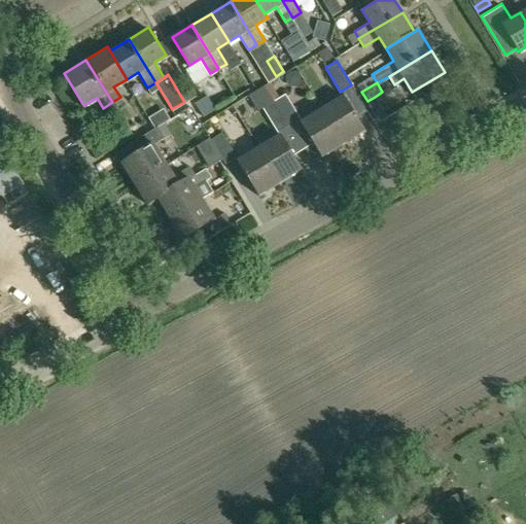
[(288,124),(300,116),(285,93),(274,99),(288,124)]
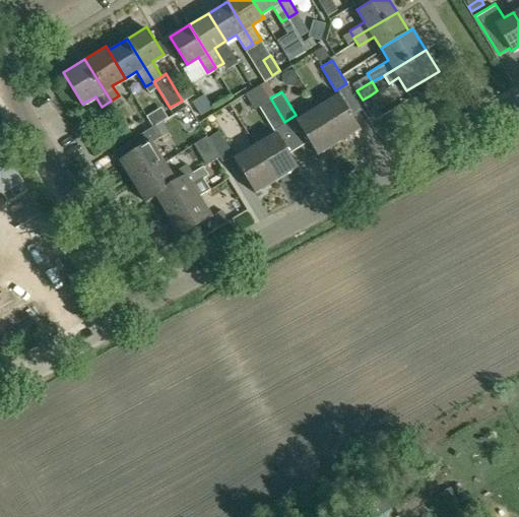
[(318,106),(338,140),(360,127),(339,93),(318,106)]
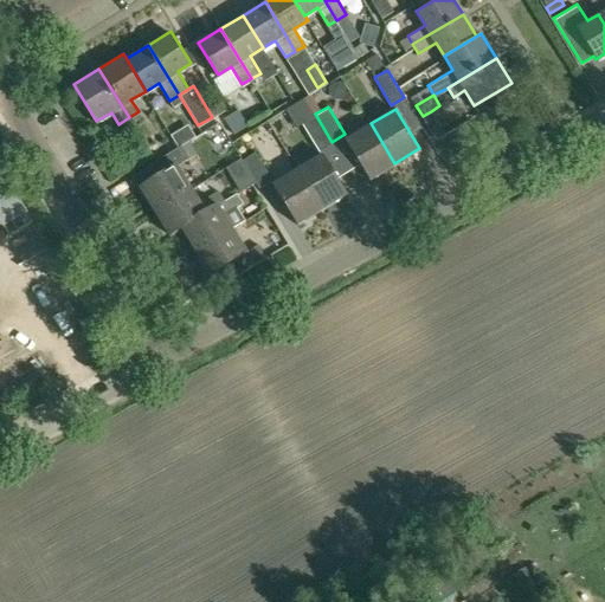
[(438,122),(431,111),(423,116),(429,127),(438,122)]
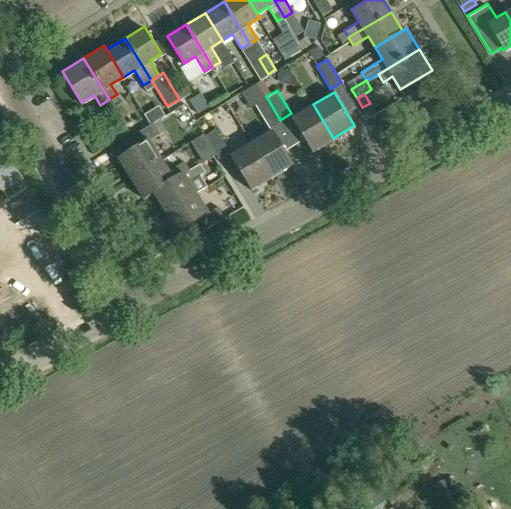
[(280,120),(266,96),(255,103),(269,126),(280,120)]
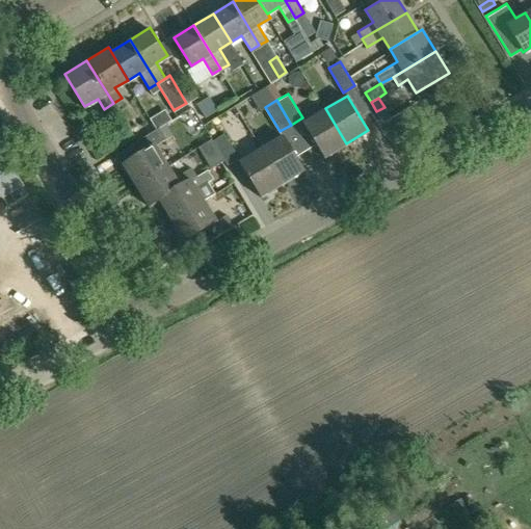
[(376,111),(381,122),(390,116),(390,115),(385,107),(376,111)]
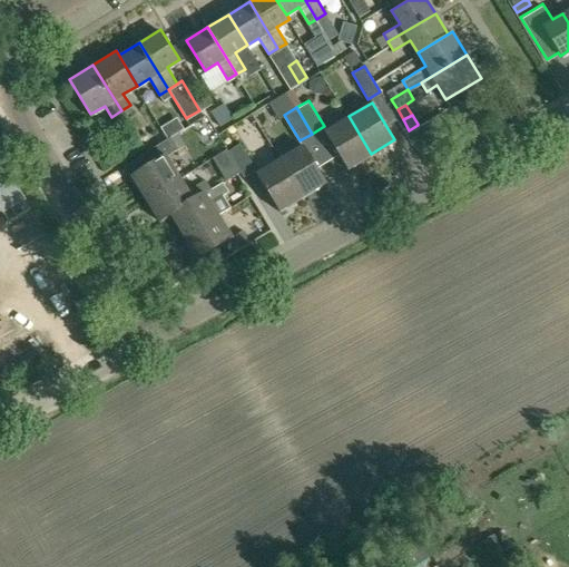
[(349,116),(326,129),(325,130),(347,168),(371,154),(349,116)]
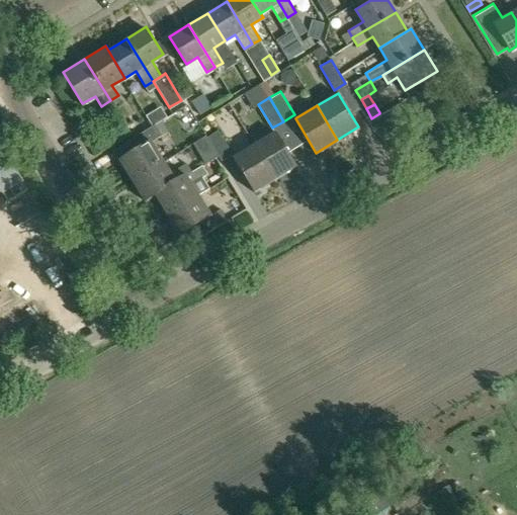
[(132,179),(163,160),(151,140),(161,134),(154,122),(131,137),(138,148),(119,159),(132,179)]
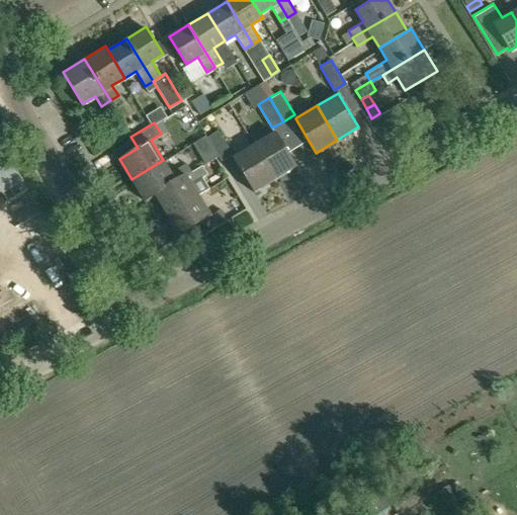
[(206,136),(221,159),(232,153),(218,129),(206,136)]
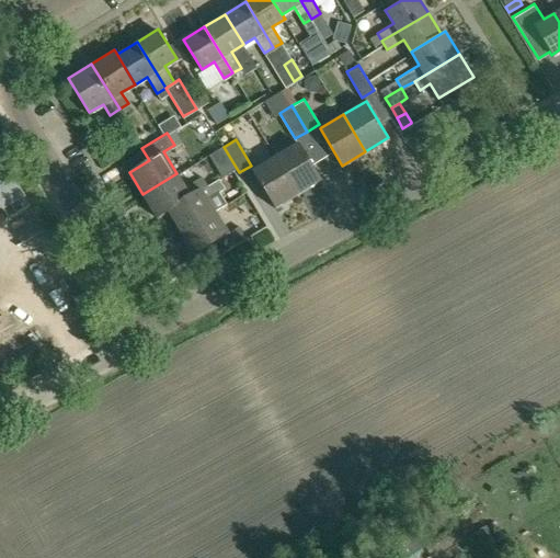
[(120,156),(129,150),(124,141),(114,148),(120,156)]
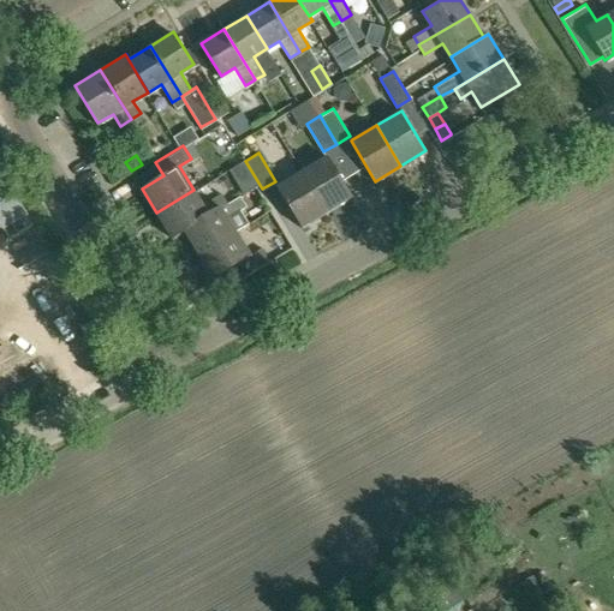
[(328,155),(302,171),(327,210),(352,196),(328,155)]
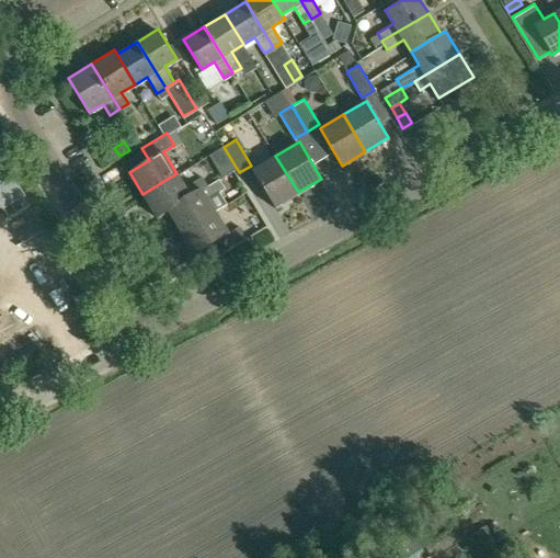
[(114,148),(104,154),(110,162),(120,156),(114,148)]
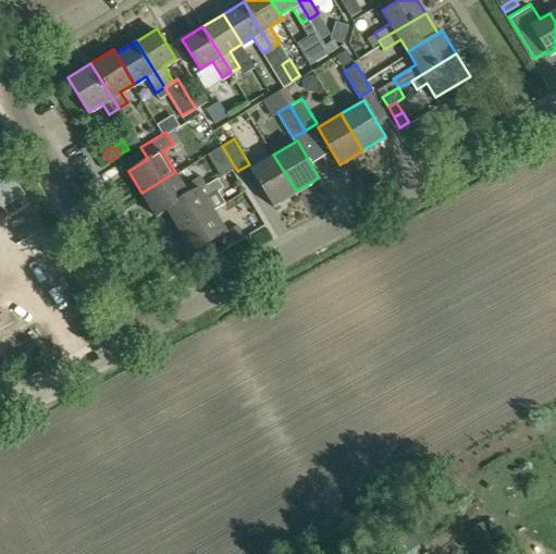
[(296,191),(273,155),(250,169),(273,205),(296,191)]
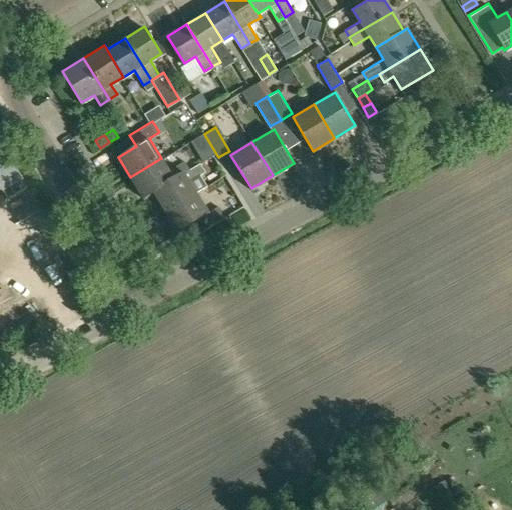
[(161,158),(130,177),(143,197),(153,191),(153,190),(189,168),(183,159),(168,169),(161,158)]
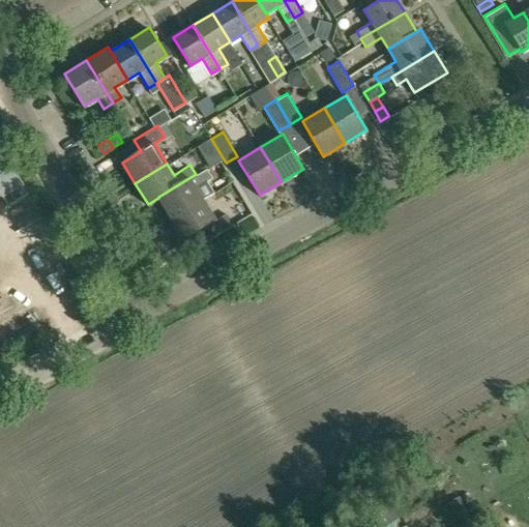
[(158,197),(158,198),(171,217),(202,198),(213,191),(206,179),(212,176),(207,168),(196,174),(158,197)]
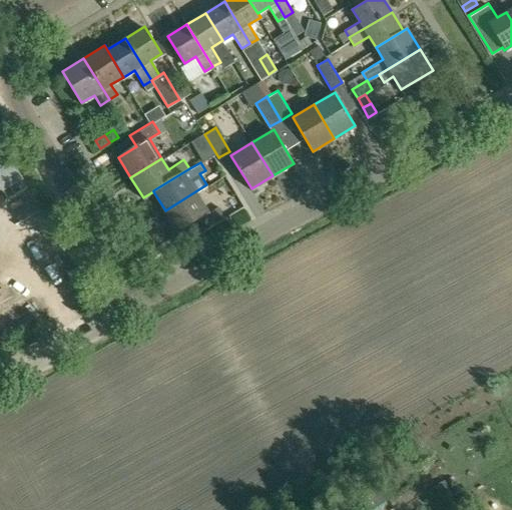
[(208,211),(195,191),(165,210),(177,230),(195,219),(201,230),(224,215),(218,205),(208,211)]
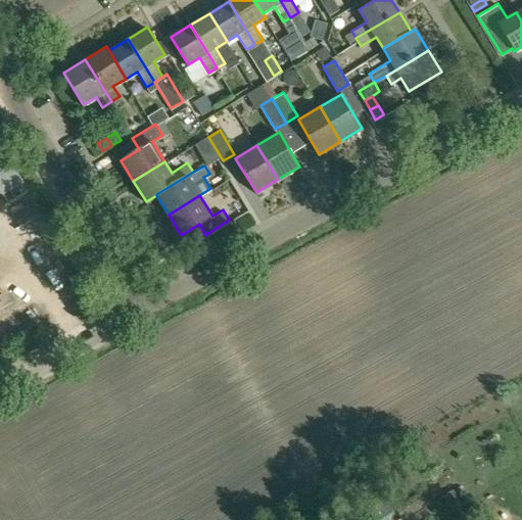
[(7,304),(0,309),(0,317),(1,318),(11,312),(7,304)]
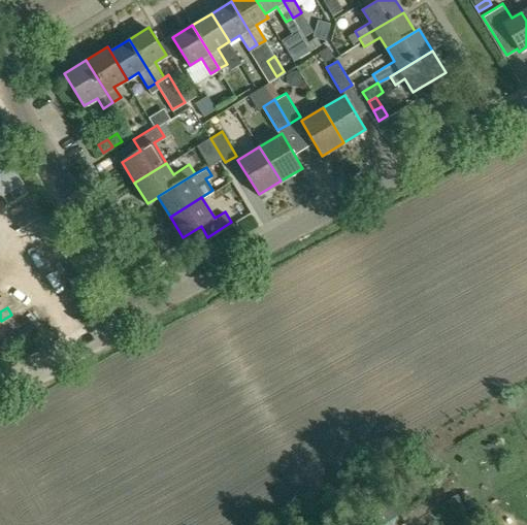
[(11,315),(1,321),(5,328),(15,322),(11,315)]
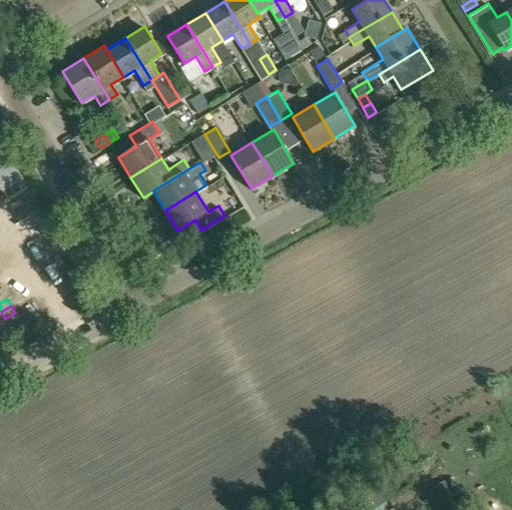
[(15,313),(5,319),(10,326),(20,319),(15,313)]
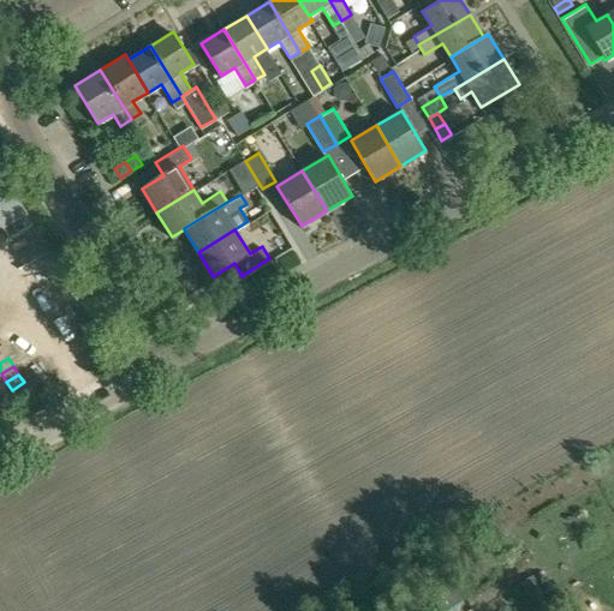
[(24,382),(12,390),(17,397),(29,390),(24,382)]
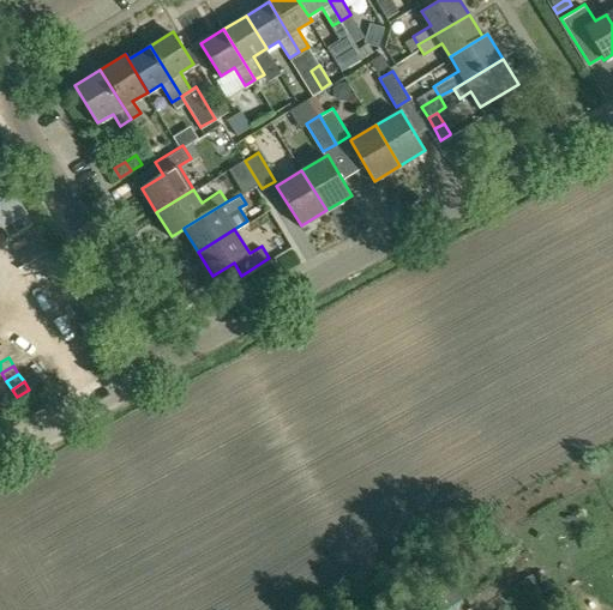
[(539,585),(532,573),(517,581),(526,593),(539,585)]
